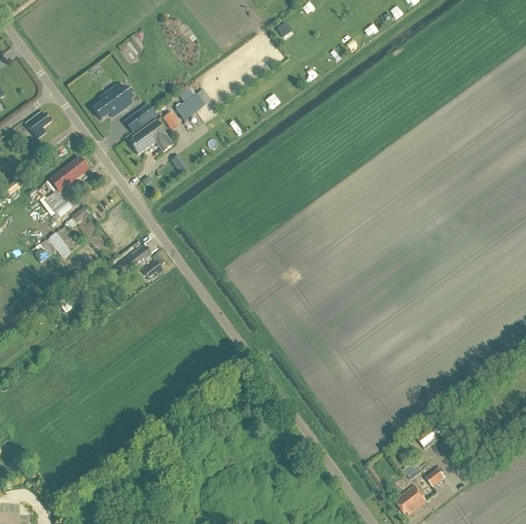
[(104,101),(94,108),(102,119),(110,113),(111,115),(117,111),(118,113),(130,105),(115,85),(101,97),(104,101)]
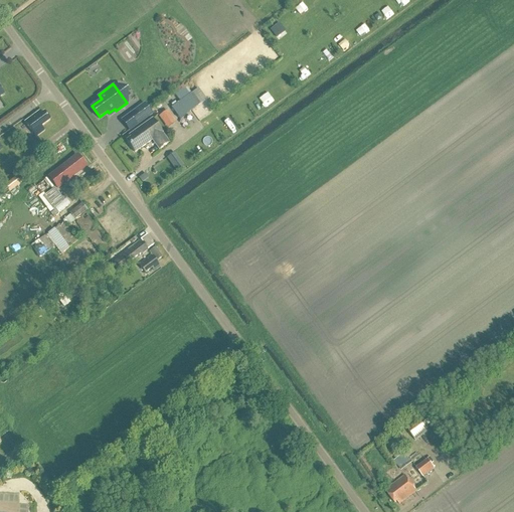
[(265,105),(274,99),(268,91),(259,97),(265,105)]
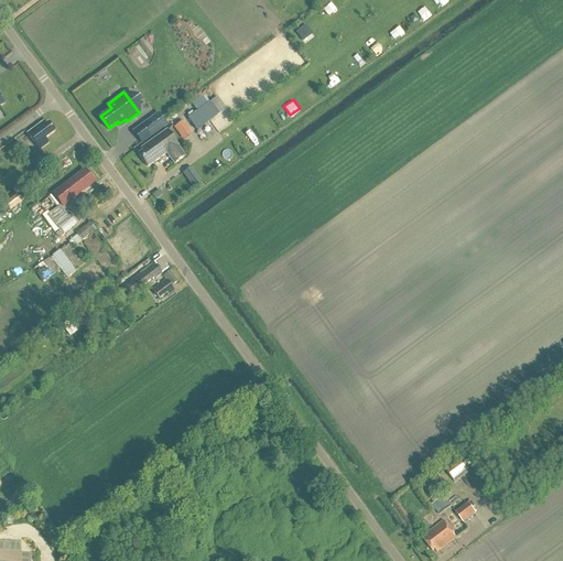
[(208,101),(188,116),(198,129),(218,115),(208,101)]
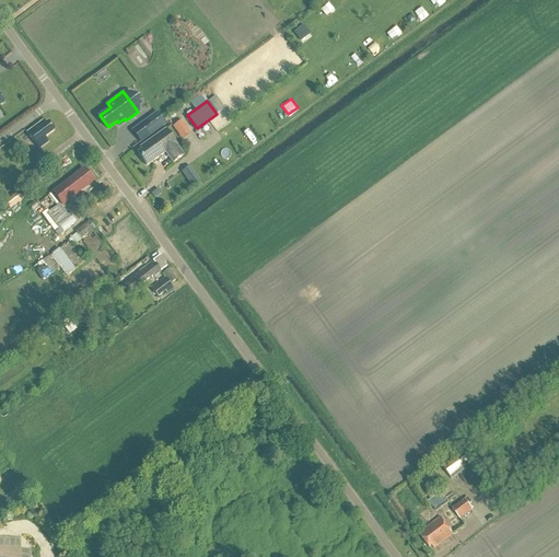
[(158,111),(140,124),(149,135),(166,123),(158,111)]
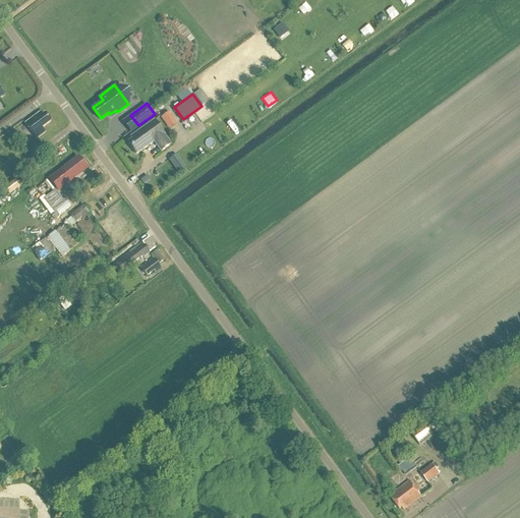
[(43,126),(52,119),(46,112),(43,113),(41,110),(25,121),(37,136),(46,130),(43,126)]
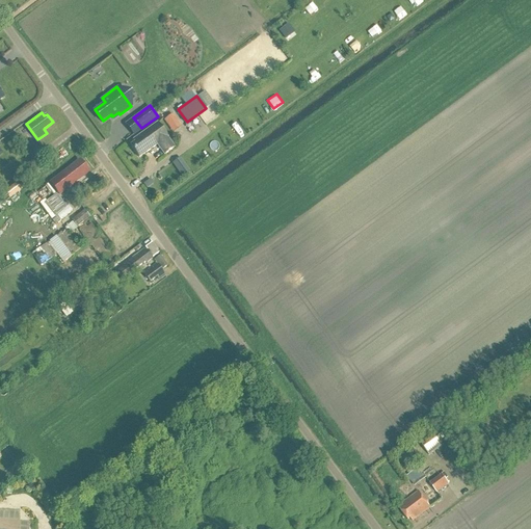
[(174,112),(165,118),(174,131),(182,125),(174,112)]
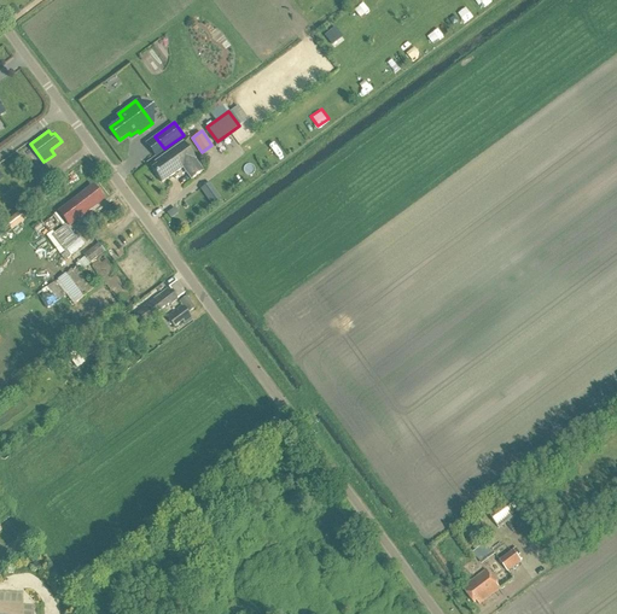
[(157,163),(152,167),(162,181),(184,165),(192,177),(203,169),(195,157),(196,157),(184,140),(156,161),(157,163)]
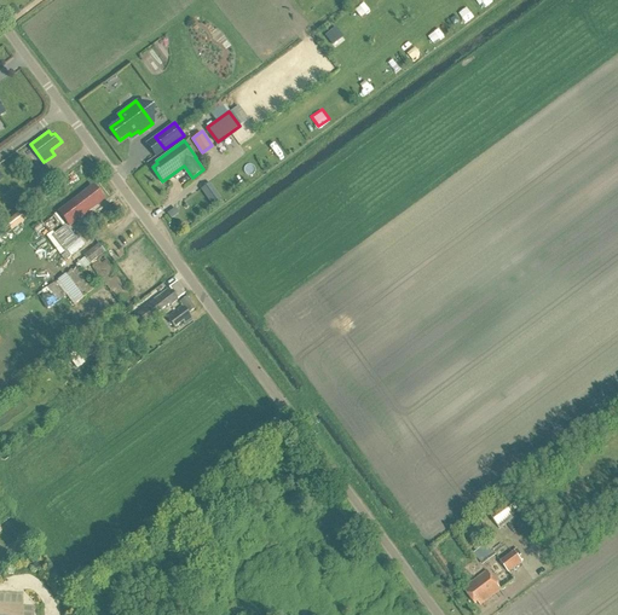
[(42,168),(33,175),(41,187),(52,180),(42,168)]
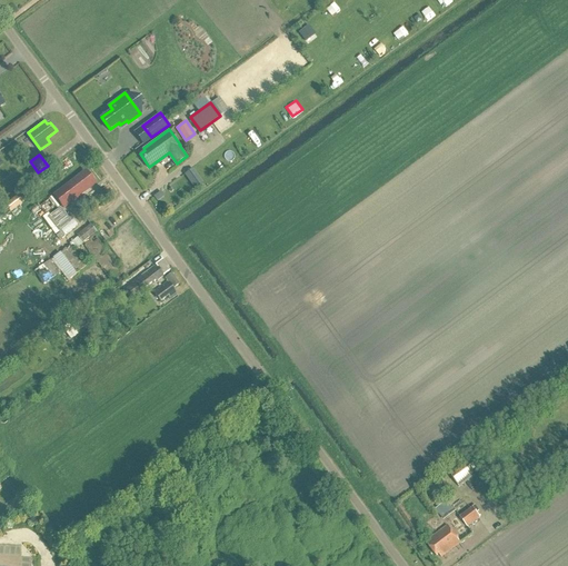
[(192,166),(183,171),(196,187),(203,181),(192,166)]
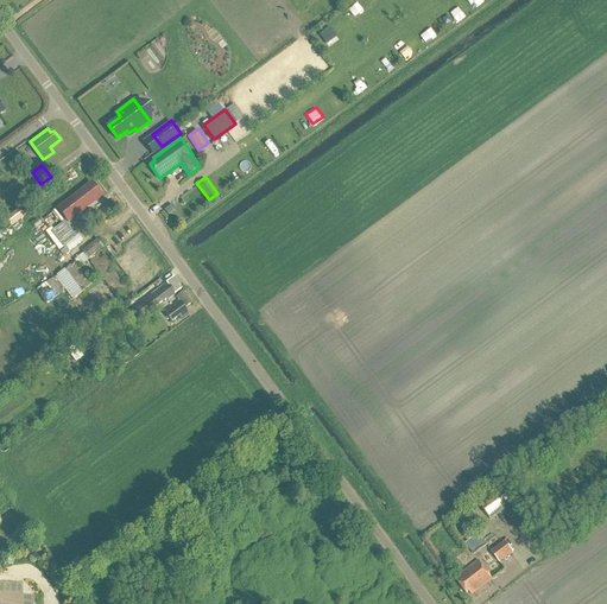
[(93,202),(90,199),(101,192),(94,184),(90,186),(89,184),(65,201),(76,215),(93,202)]
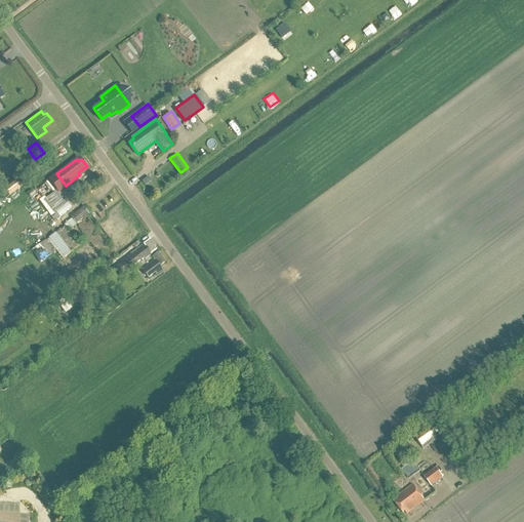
[(54,187),(49,179),(37,189),(42,196),(41,196),(52,211),(58,206),(47,192),(54,187)]
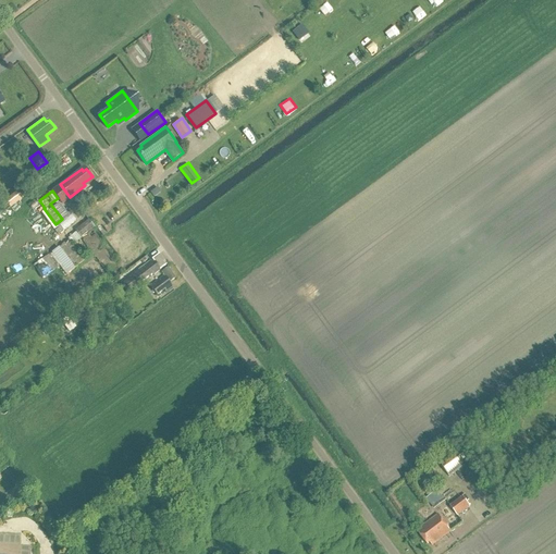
[(12,206),(22,195),(19,192),(8,202),(12,206)]
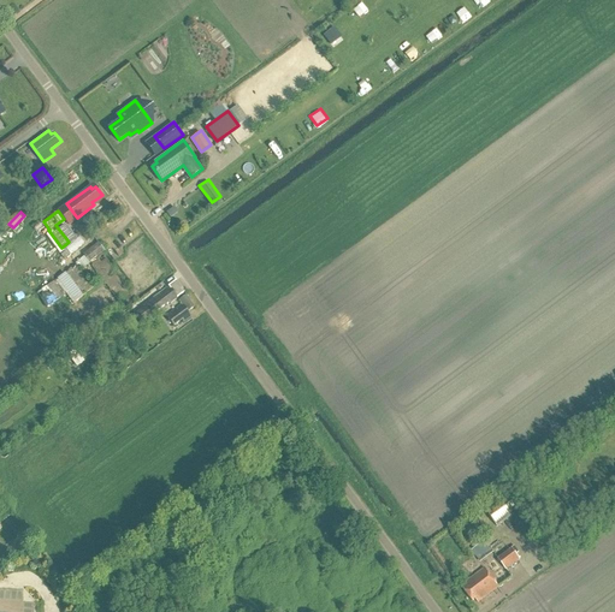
[(106,249),(99,241),(84,253),(90,261),(107,283),(123,303),(136,293),(102,250),(106,249)]
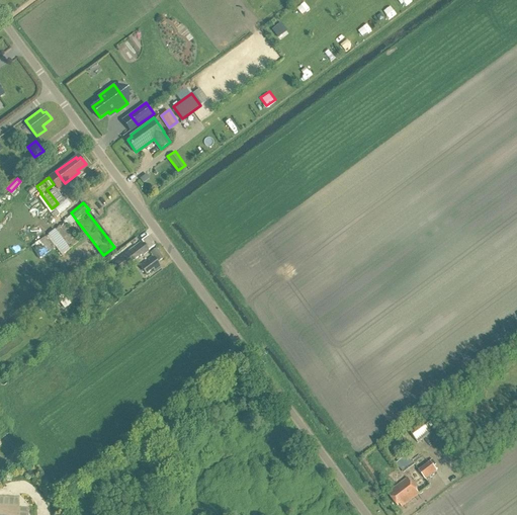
[(70,213),(63,220),(69,225),(75,219),(70,213)]
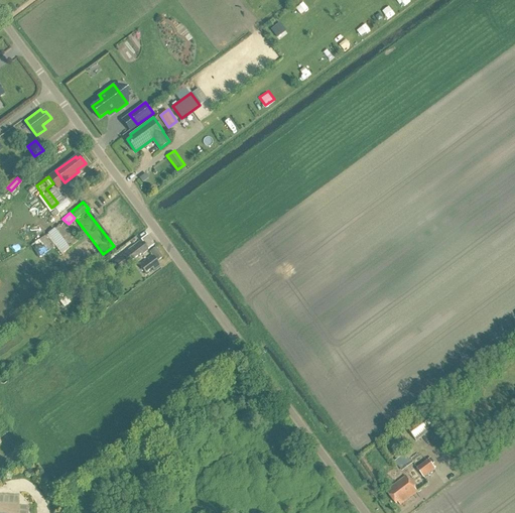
[(40,256),(55,245),(46,234),(39,239),(39,238),(32,244),(36,250),(35,250),(40,256)]
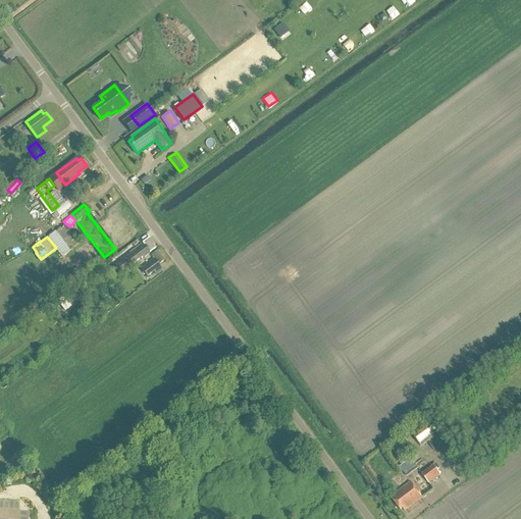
[(132,263),(143,255),(144,256),(151,251),(157,246),(150,237),(129,252),(132,254),(129,255),(124,248),(110,259),(114,264),(125,255),(132,263)]
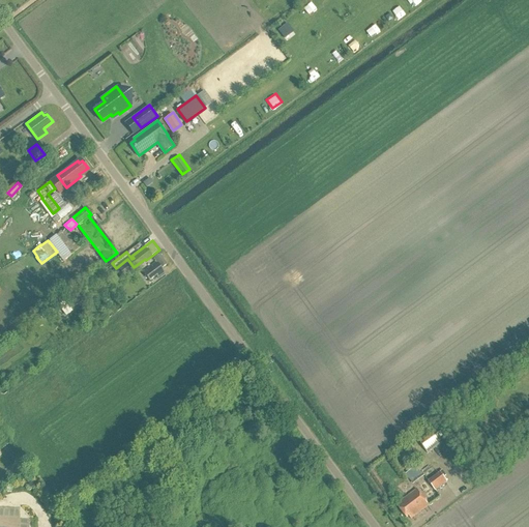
[(152,266),(144,271),(150,280),(157,274),(158,275),(165,270),(163,267),(168,263),(160,253),(154,257),(157,261),(151,265),(152,266)]
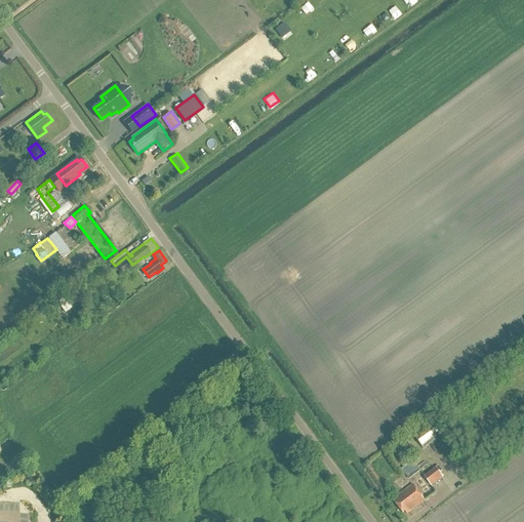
[(103,267),(97,271),(101,276),(107,272),(103,267)]
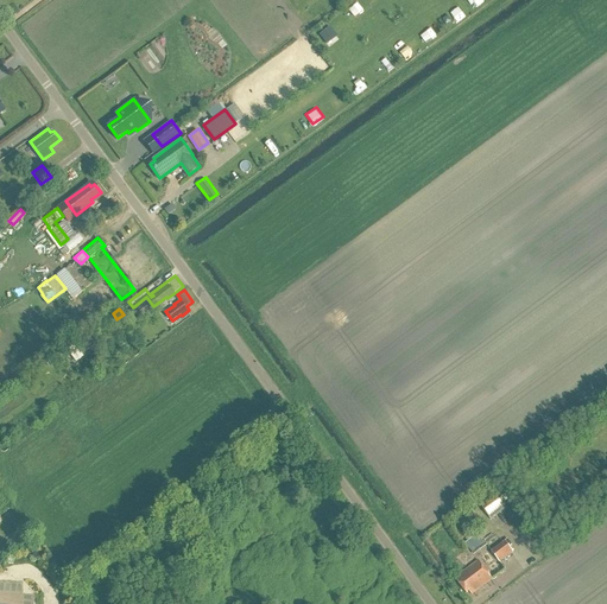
[(82,353),(97,342),(90,331),(75,343),(82,353)]
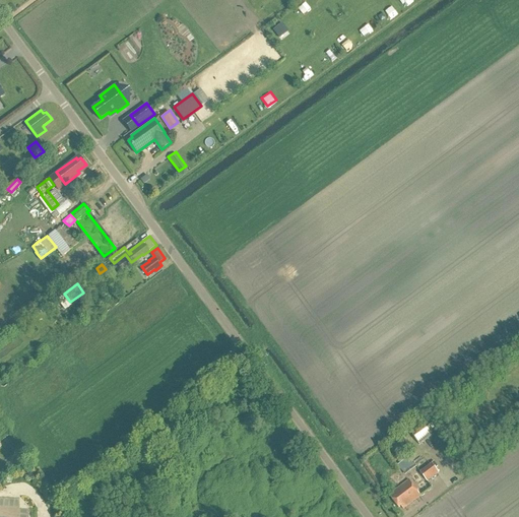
[(410,430),(420,443),(439,430),(429,416),(410,430)]
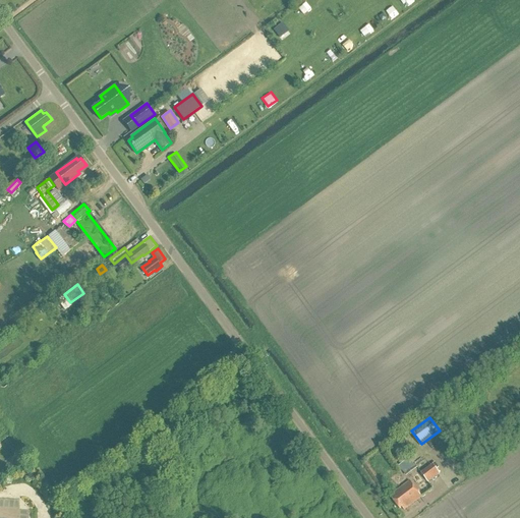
[(410,456),(399,464),(404,470),(415,463),(410,456)]
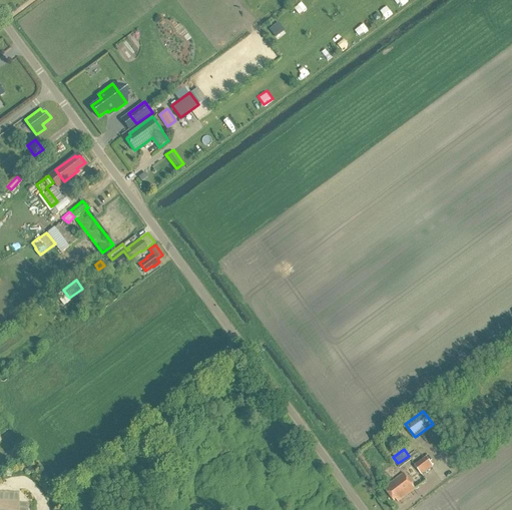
[(427,455),(415,463),(422,473),(434,464),(427,455)]
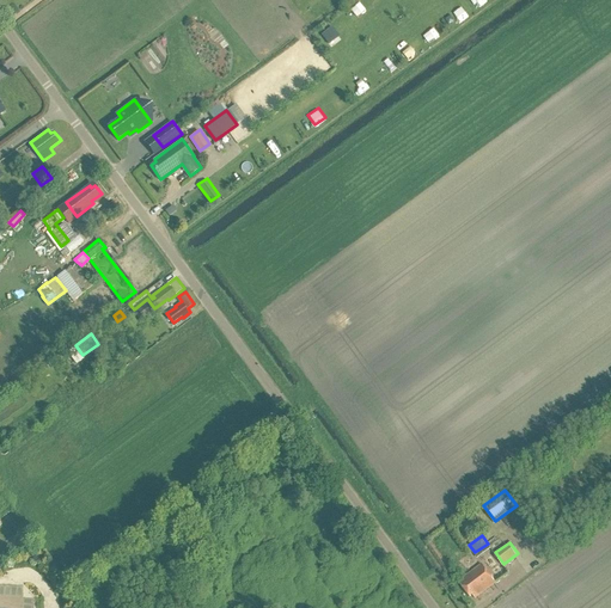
[(470,595),(472,593),(475,596),(496,581),(482,563),(459,579),(470,595)]
